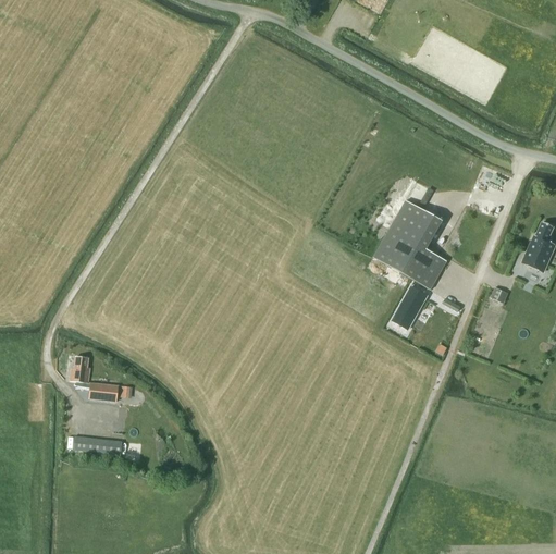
[(430,201),(436,186),(431,183),(424,199),(430,201)]
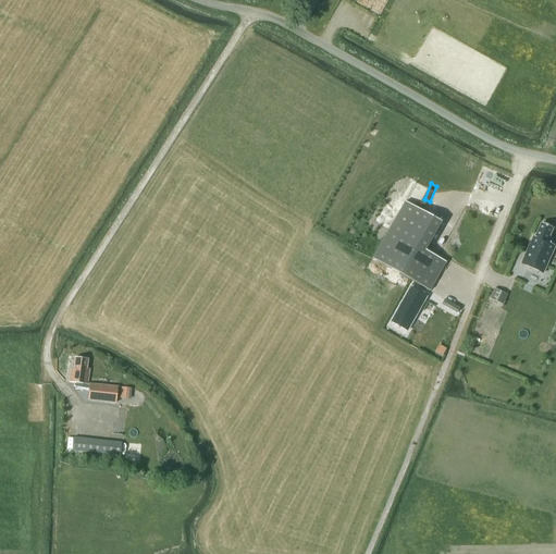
[(442,219),(405,198),(373,255),(431,287),(447,259),(425,247),(442,219)]
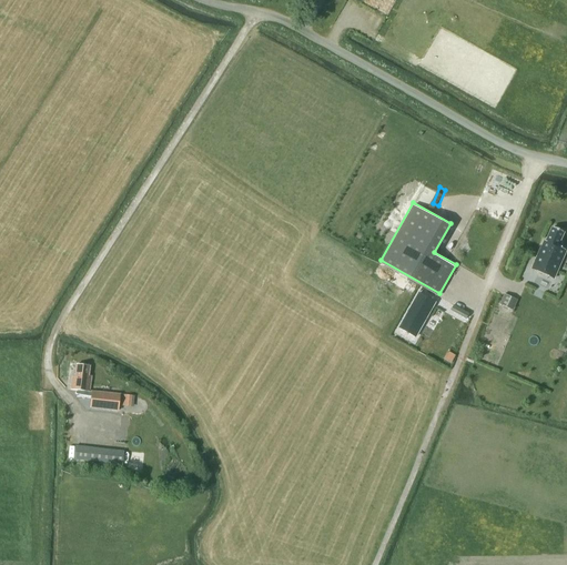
[(533,266),(554,275),(566,249),(566,246),(558,243),(565,229),(554,224),(547,239),(545,239),(533,266)]
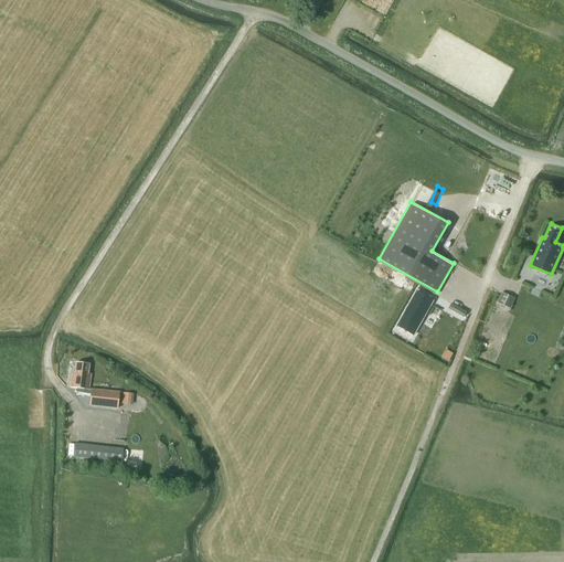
[(450,273),(440,292),(446,294),(456,275),(450,273)]
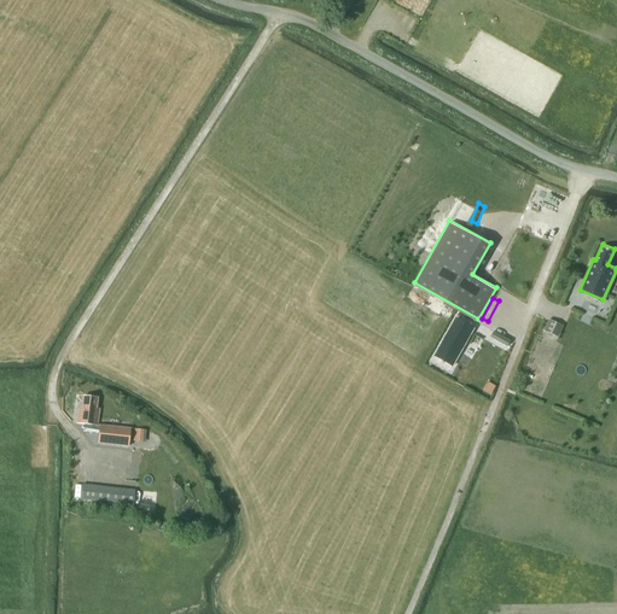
[(458,315),(440,346),(457,356),(471,331),(467,329),(471,323),(458,315)]
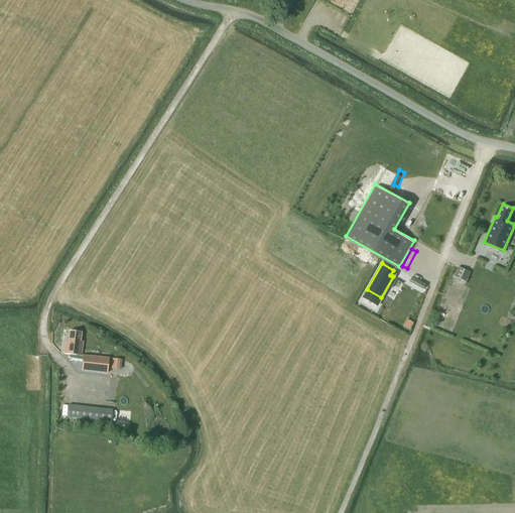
[(468,268),(459,264),(455,273),(464,278),(468,268)]
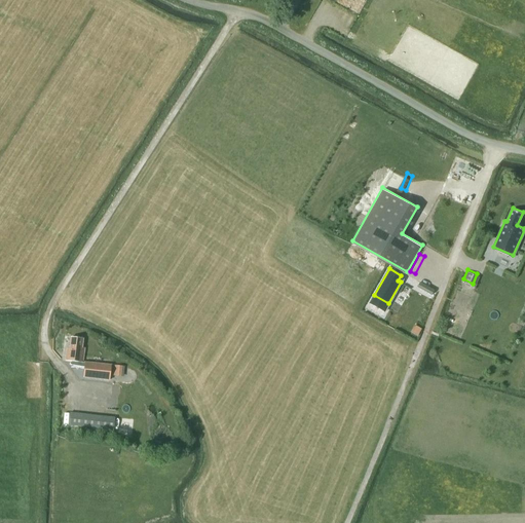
[(84,375),(110,378),(112,363),(83,360),(85,345),(82,345),(83,337),(72,335),(71,346),(68,346),(67,357),(69,357),(69,359),(73,359),(72,364),(85,366),(84,375)]
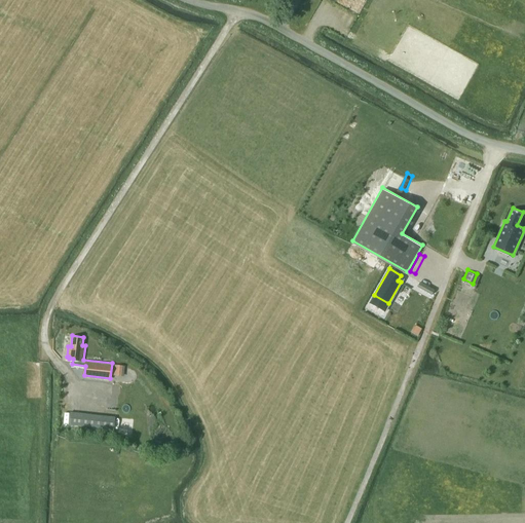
[(115,363),(114,373),(124,374),(125,364),(115,363)]
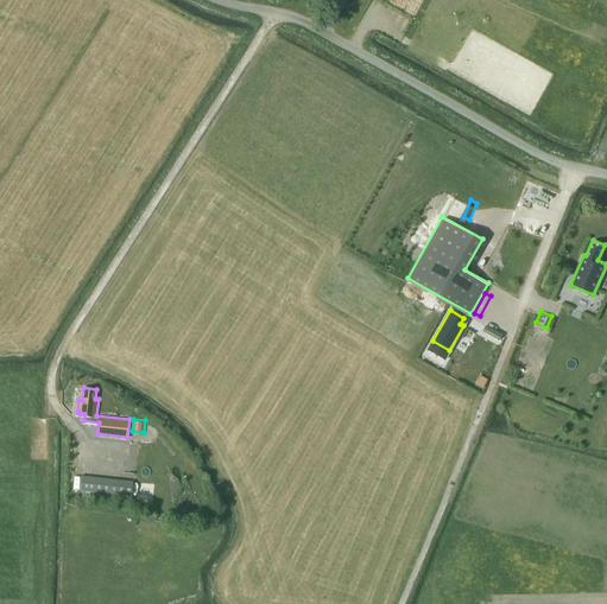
[(125,439),(125,461),(133,461),(133,453),(140,453),(140,439),(125,439)]
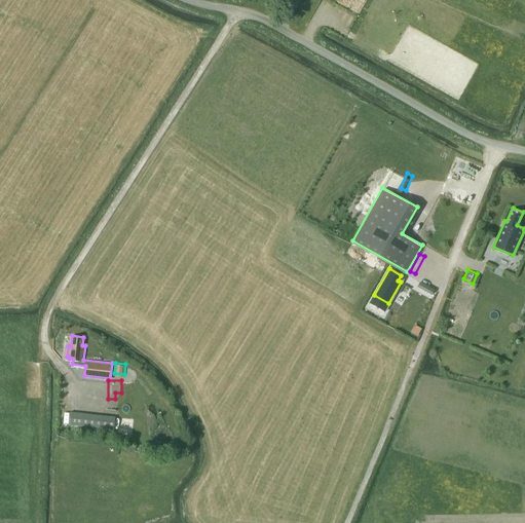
[(71,421),(117,426),(118,413),(73,408),(71,421)]
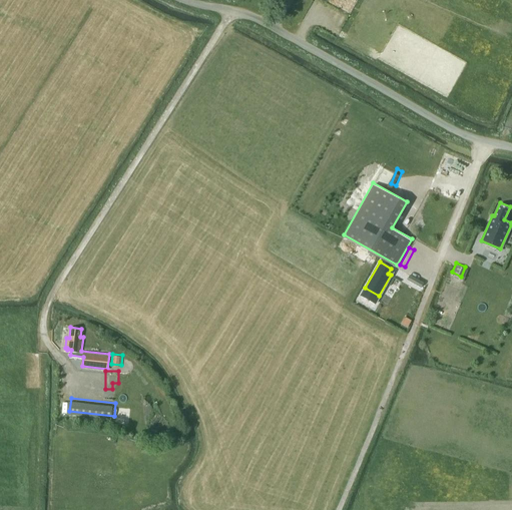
All buildings are outlined.
